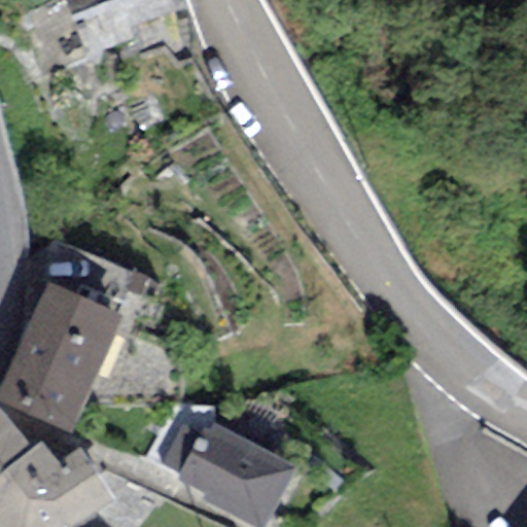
[(167,0),(63,0),(81,47),(172,11),(167,0)]
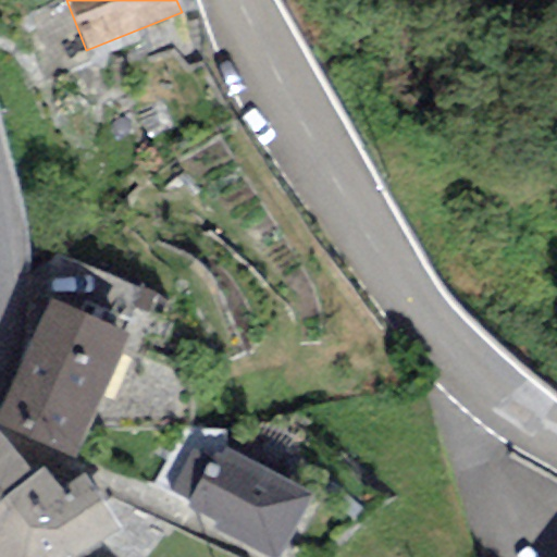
[(49,298),(0,403),(0,421),(73,456),(128,334),(49,298)]
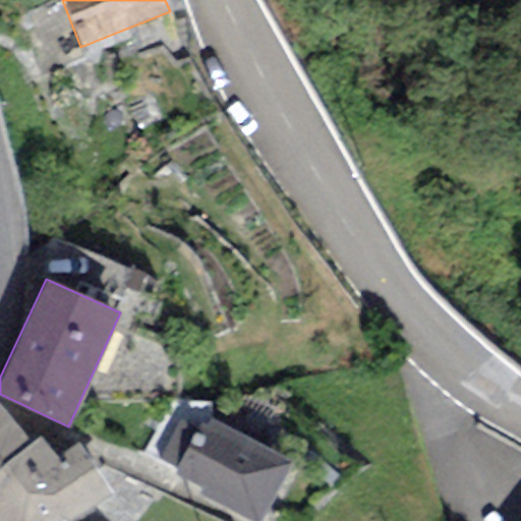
[(0,404),(0,520),(62,520),(111,490),(77,443),(57,457),(42,435),(29,444),(0,404)]
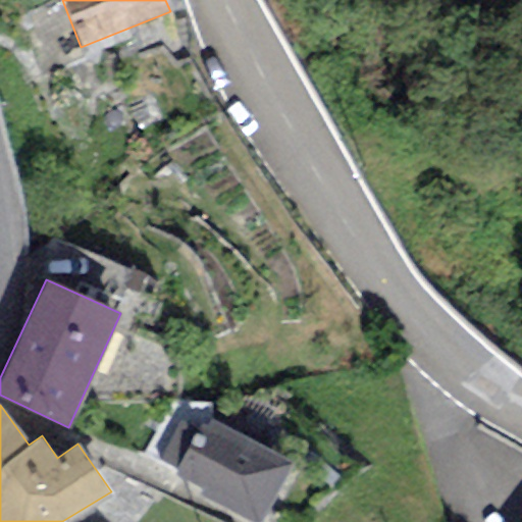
[(175,470),(205,486),(200,496),(252,521),(260,521),(294,460),(211,416),(207,424),(201,421),(197,428),(177,466),(175,470)]
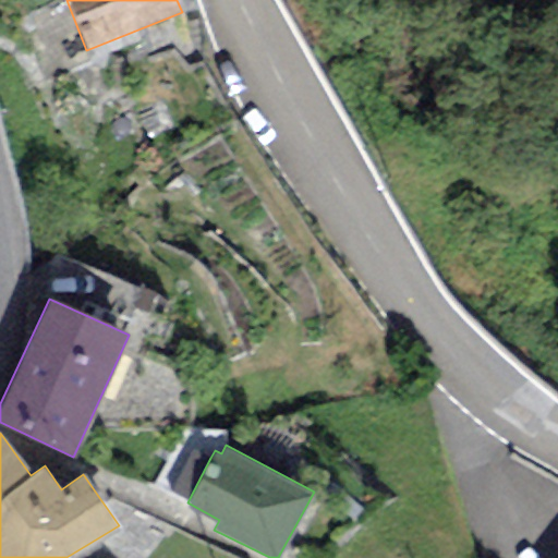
[(171,490),(190,498),(210,458),(193,450),(171,490)]
